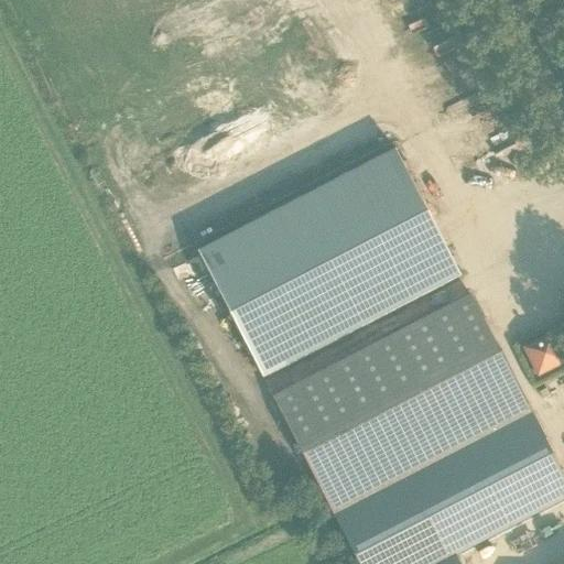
[(372,0),(377,9),(396,0),(372,0)]
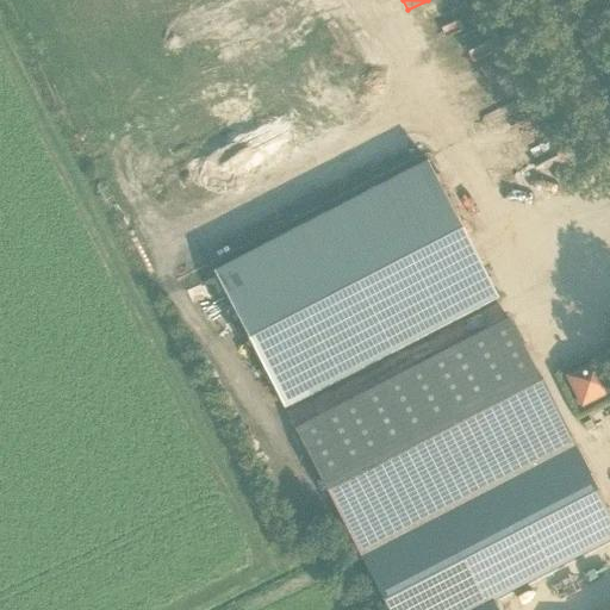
[(499,299),(466,236),(429,163),(216,274),(285,410),(499,299)]
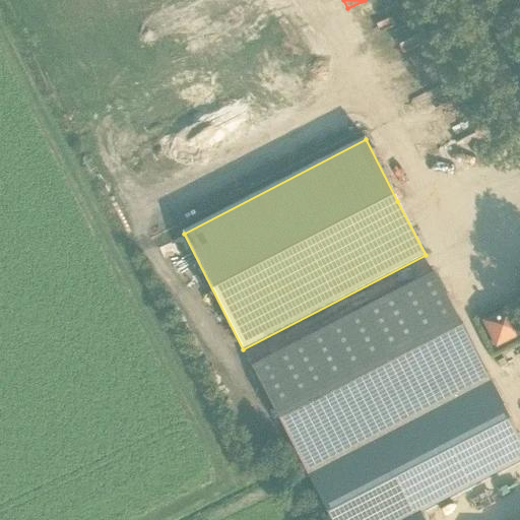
[(167,219),(191,208),(187,198),(161,209),(167,219)]
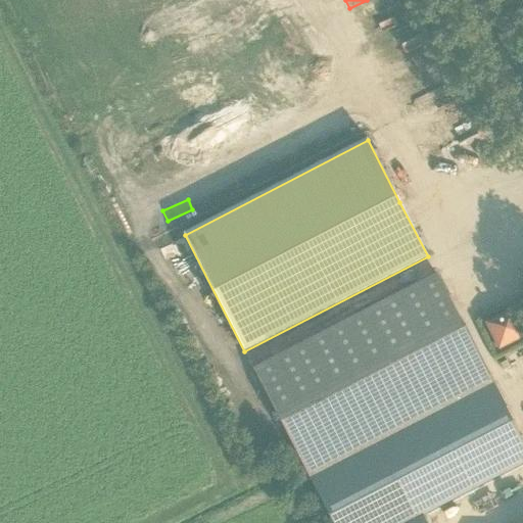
[(522,443),(436,274),(252,368),(332,522),(426,522),(423,516),(522,464),(522,443)]
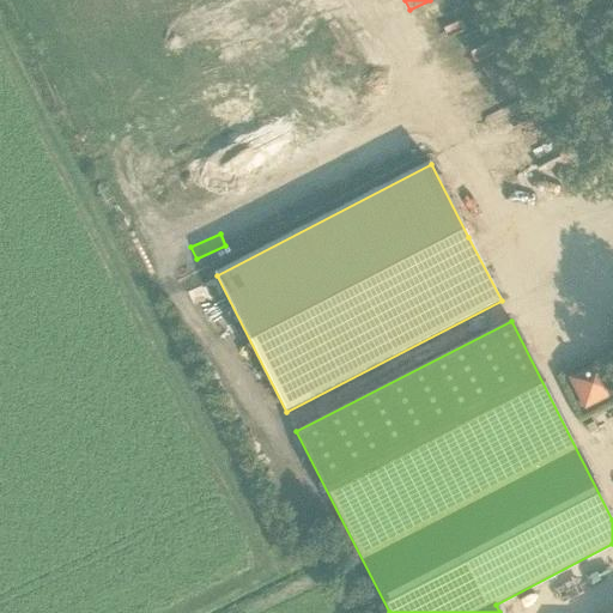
[(577,402),(580,408),(584,406),(586,408),(612,394),(612,393),(599,366),(571,380),(581,400),(577,402)]
